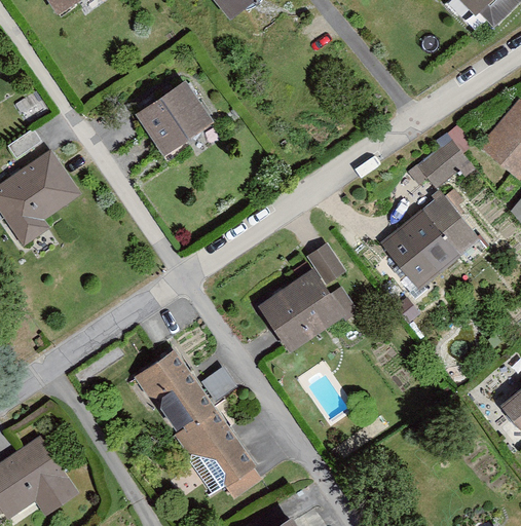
[(44,0),(54,15),(77,0),(44,0)]
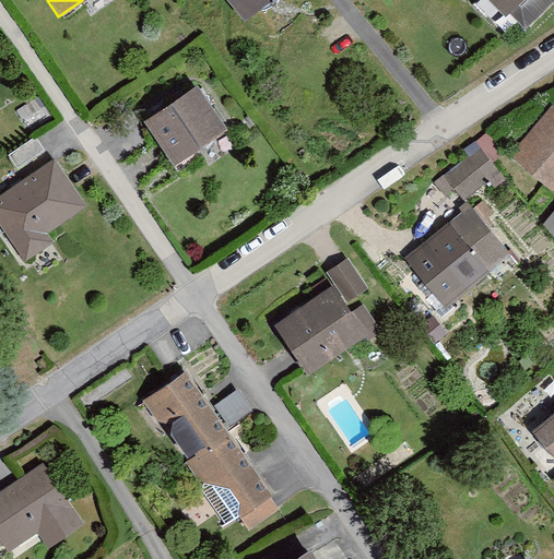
[(226,0),(245,22),(270,0),(226,0)]
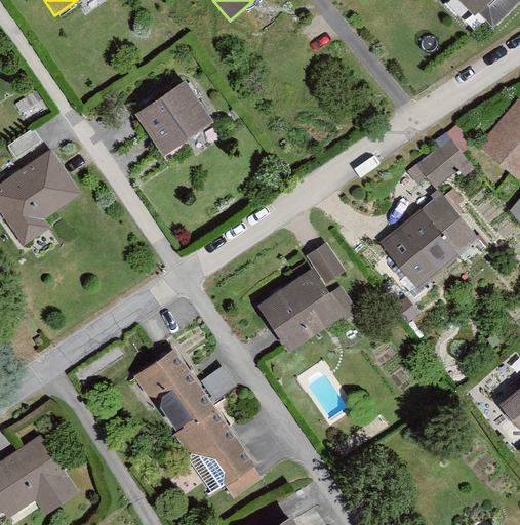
[(456,0),(476,18),(493,0),(456,0)]
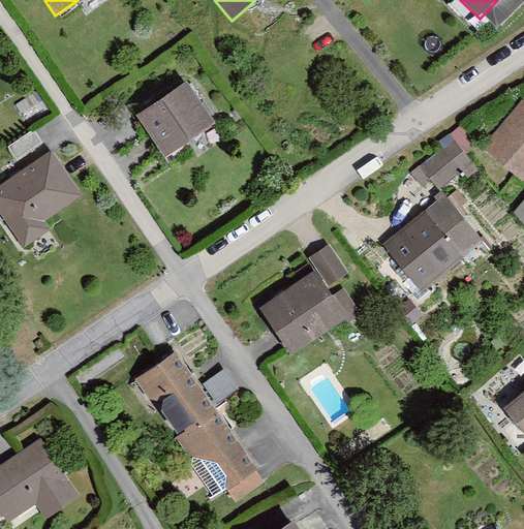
[(182,81),(131,116),(161,158),(212,123),(182,81)]
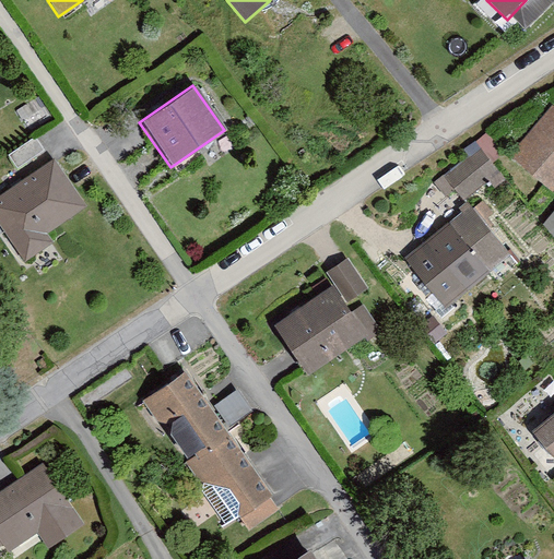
[(553,105),(552,104),(511,157),(553,189),(553,105)]
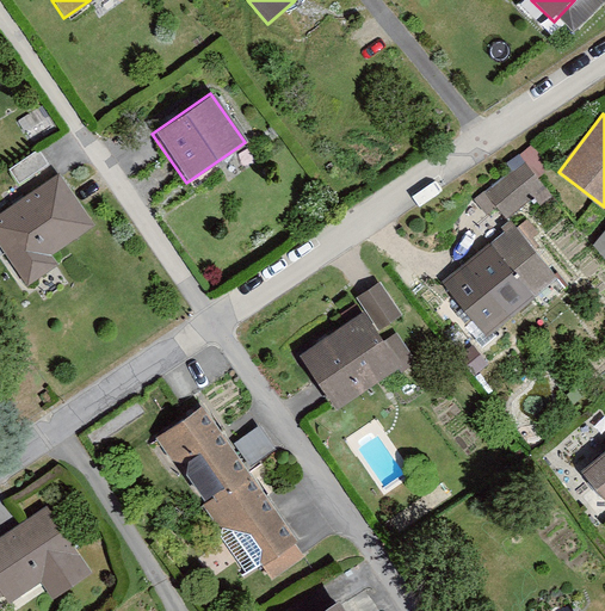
[(544,187),(525,164),(487,195),(506,218),(544,187)]
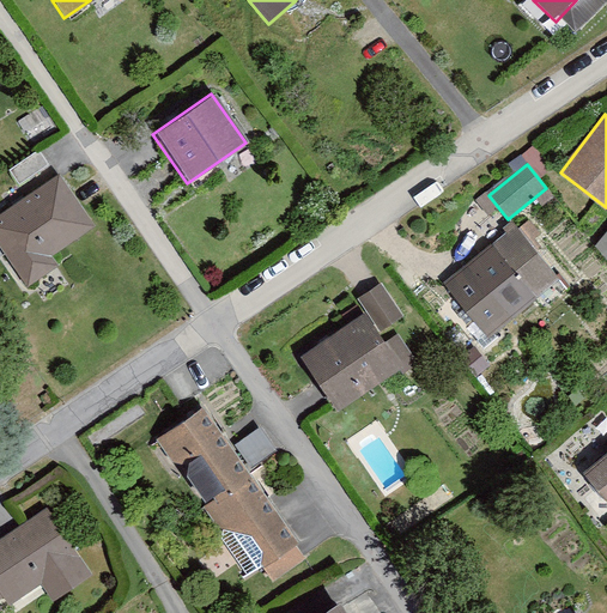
[(58,173),(0,212),(0,253),(26,291),(60,268),(52,256),(95,226),(58,173)]
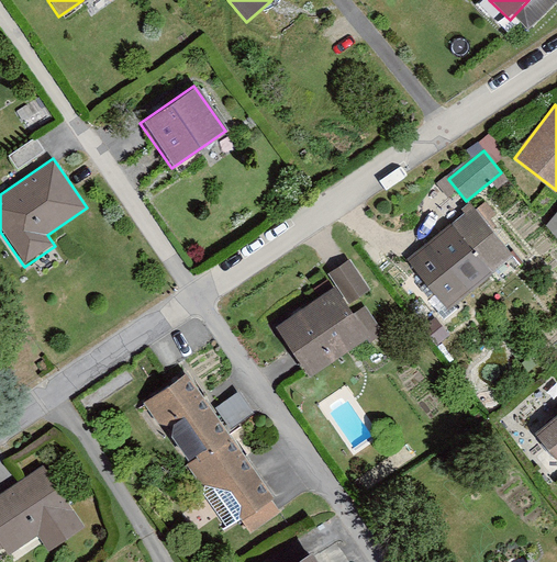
[(514,256),(474,206),(408,259),(448,308),(514,256)]
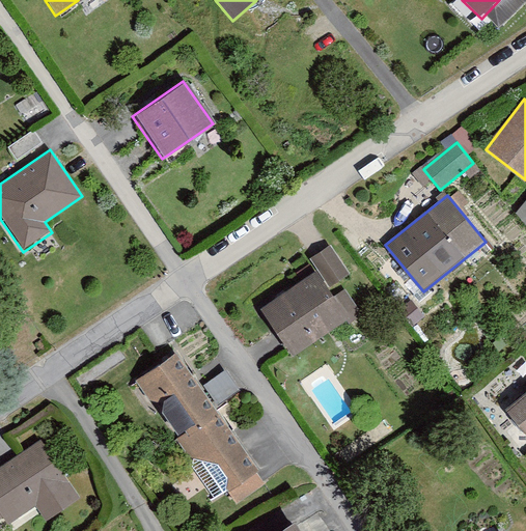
[(348,273),(329,247),(313,257),(332,283),(348,273)]
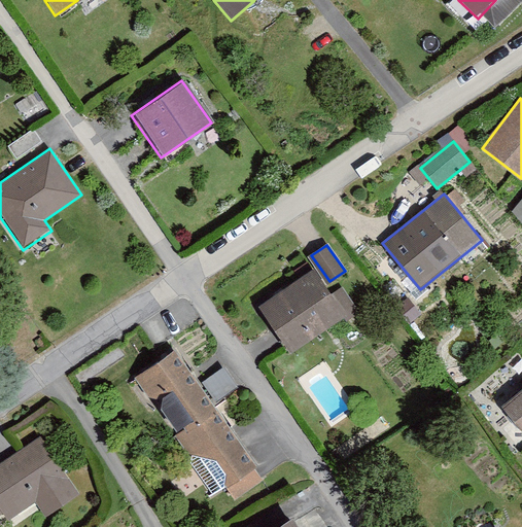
[(310,275),(259,308),(289,353),(340,319),(310,275)]
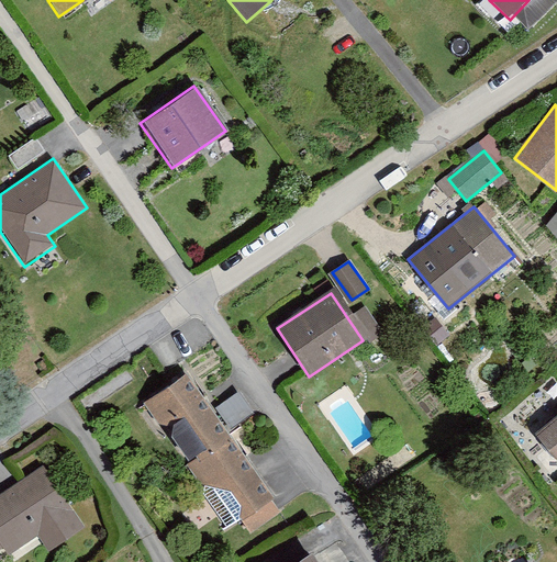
[(146,409),(195,478),(236,448),(188,380),(146,409)]
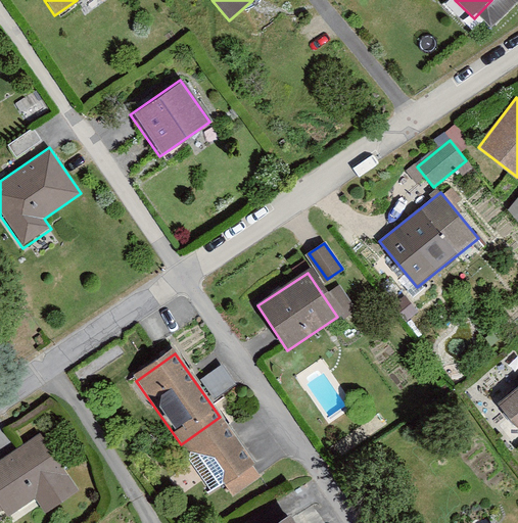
[(217,395),(240,387),(233,365),(208,372),(217,395)]
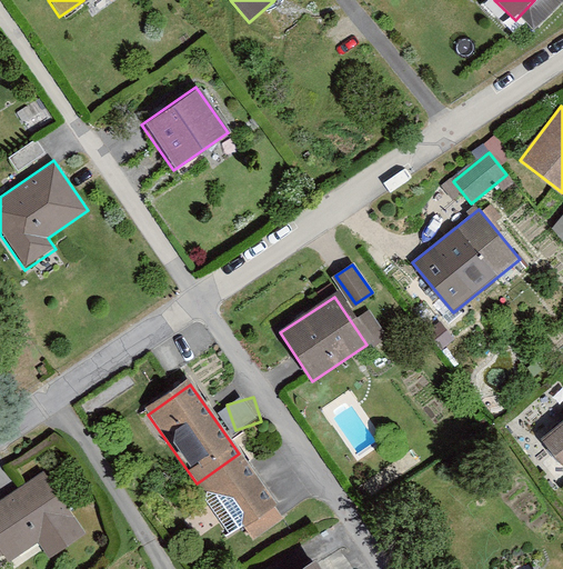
[(562,419),(542,437),(562,461),(562,419)]
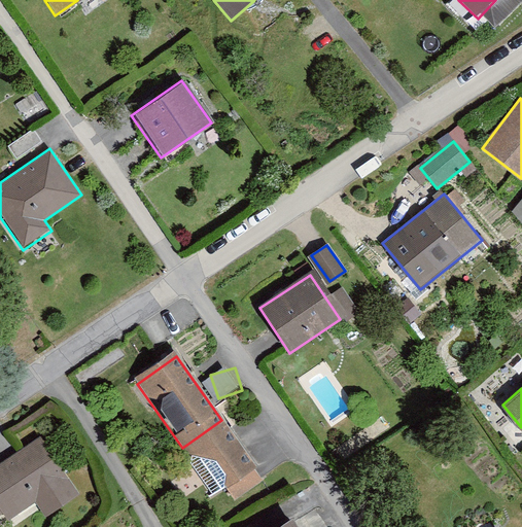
[(268,484),(221,420),(182,448),(229,512),(268,484)]
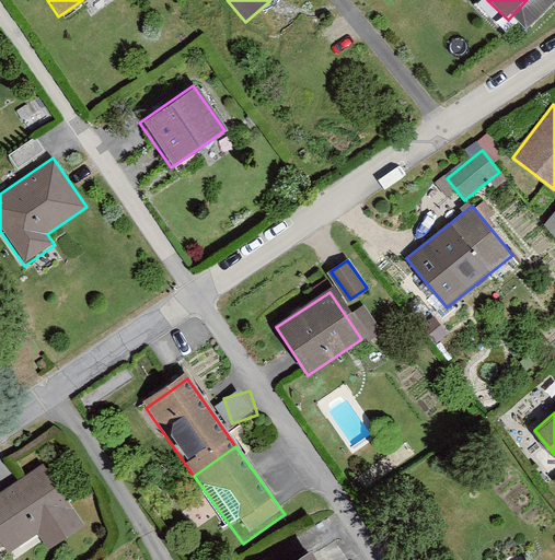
[(48,556),(85,532),(44,467),(0,494),(0,553),(3,551),(9,558),(37,539),(48,556)]
